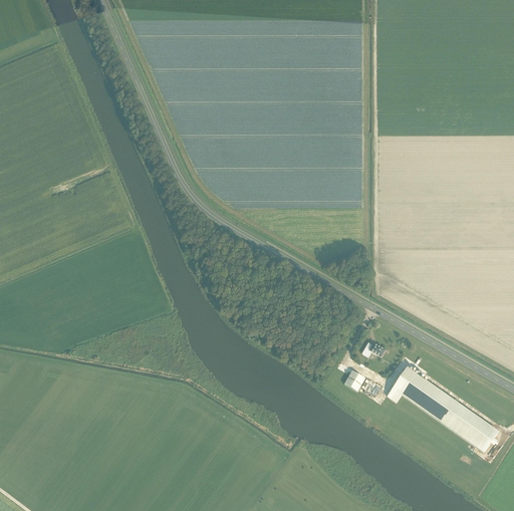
[(381,355),(386,348),(373,341),(369,348),(365,346),(362,352),(368,355),(371,349),(381,355)]
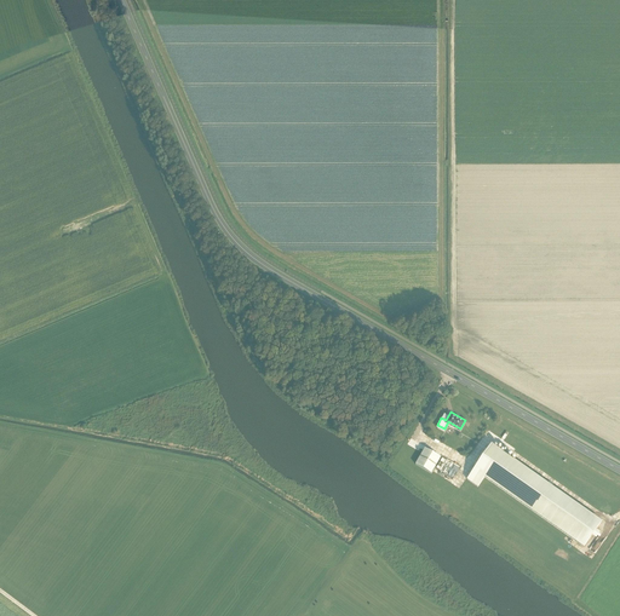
[(601,519),(501,449),(492,442),(468,477),(478,484),(484,473),(584,543),(601,519)]
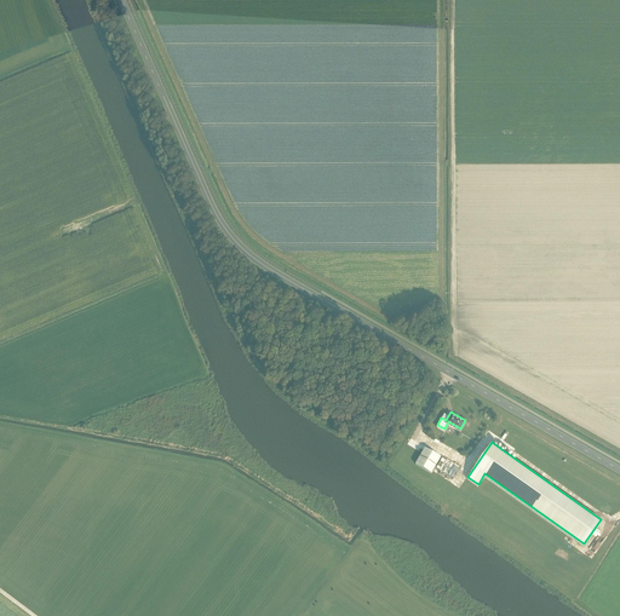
[(415,461),(431,470),(441,454),(425,445),(415,461)]
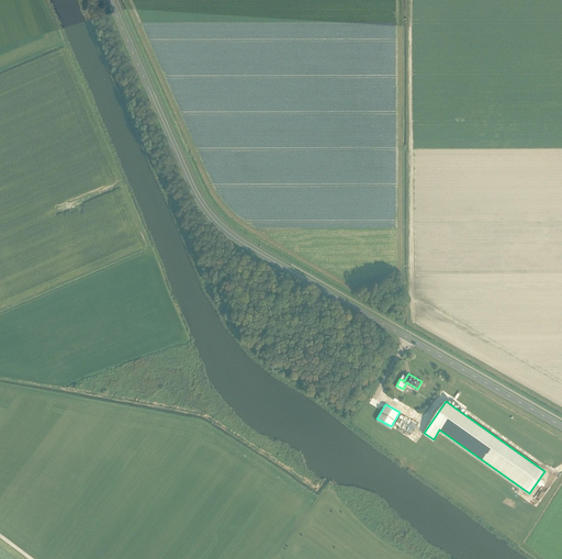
[(532,455),(531,458),(542,465),(544,461),(532,455)]
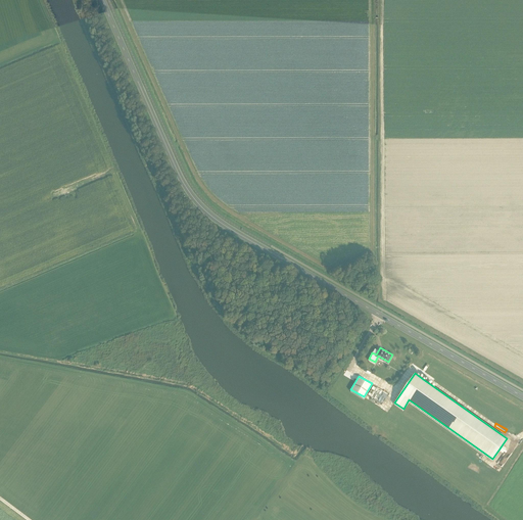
[(503,446),(495,458),(503,462),(509,451),(503,446)]
